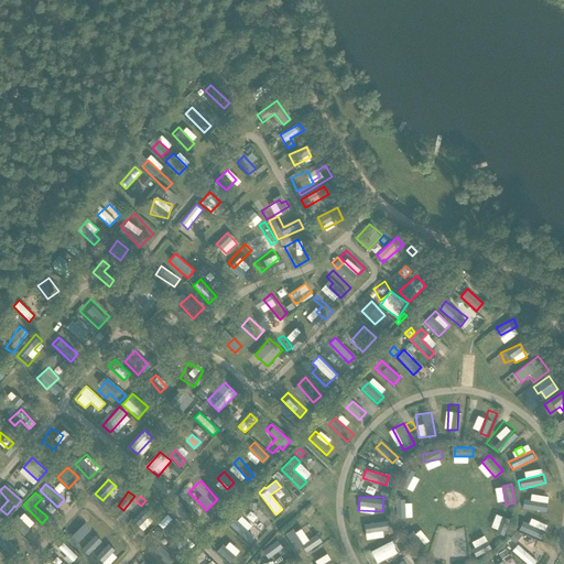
[(399,500),(397,516),(404,517),(407,501),(399,500)]
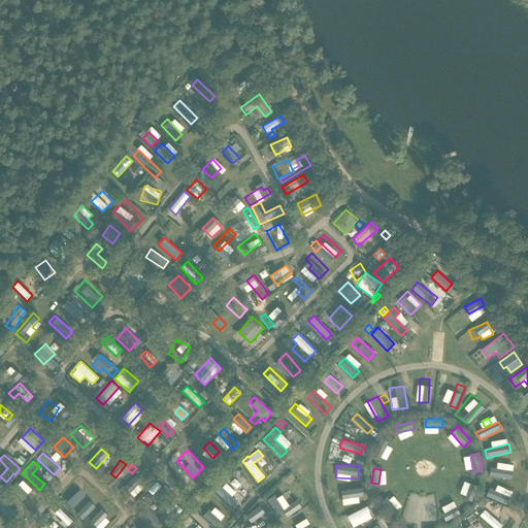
[(500,479),(522,477),(522,468),(499,469),(500,479)]
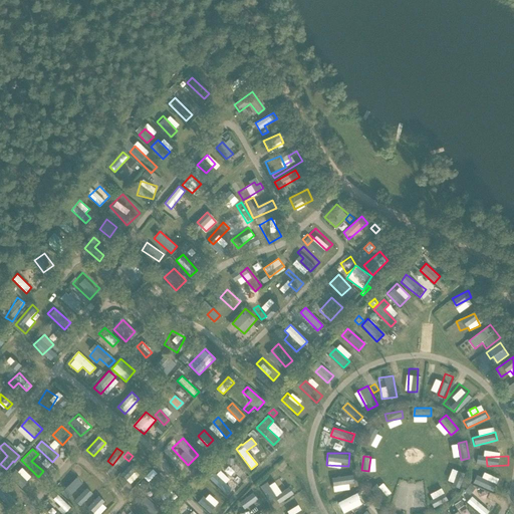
[(202,458),(198,463),(202,467),(206,463),(202,458)]
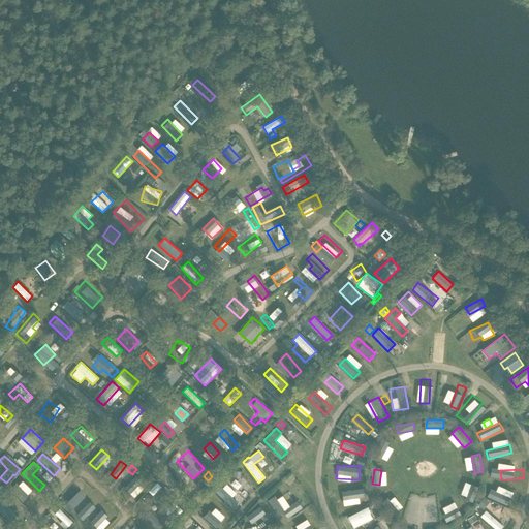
[(128,493),(142,480),(137,475),(124,489),(128,493)]
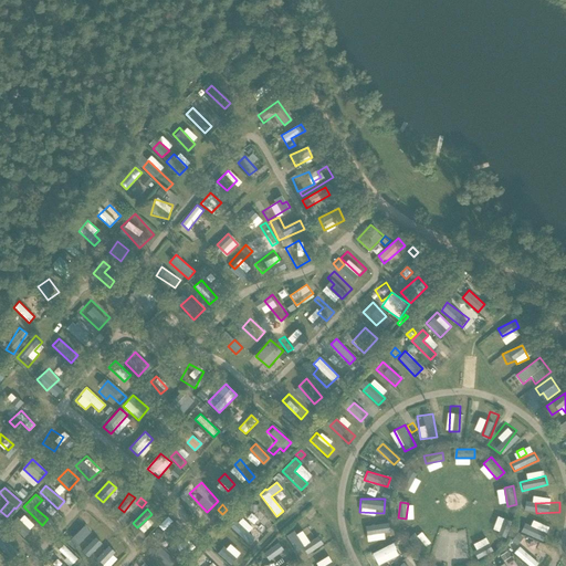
[(56,512),(52,517),(56,522),(61,517),(56,512)]
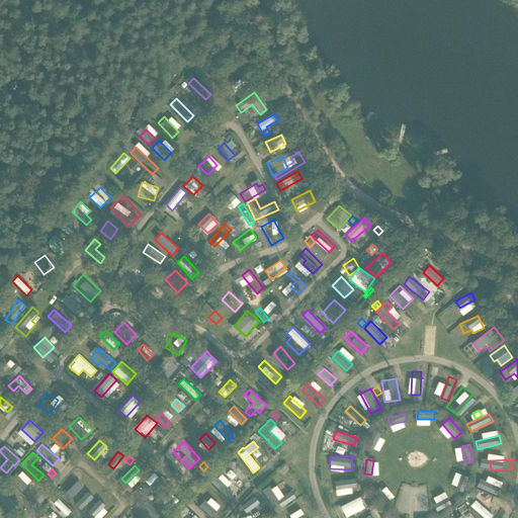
[(232,480),(237,475),(230,469),(225,475),(232,480)]
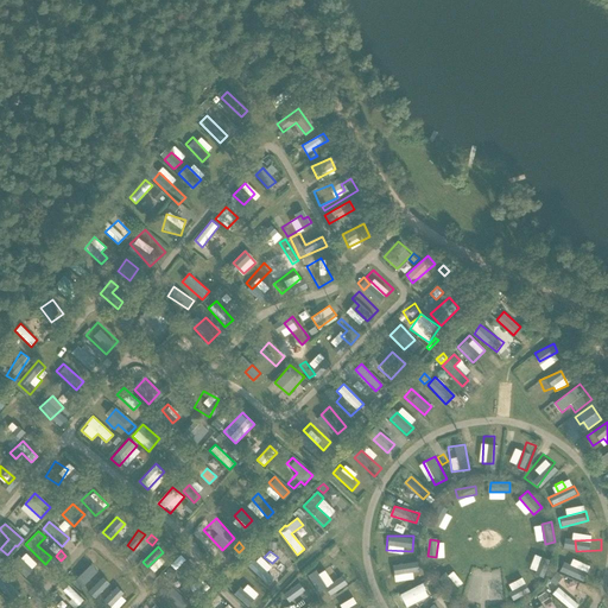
[(542,553),(534,574),(543,577),(550,557),(542,553)]
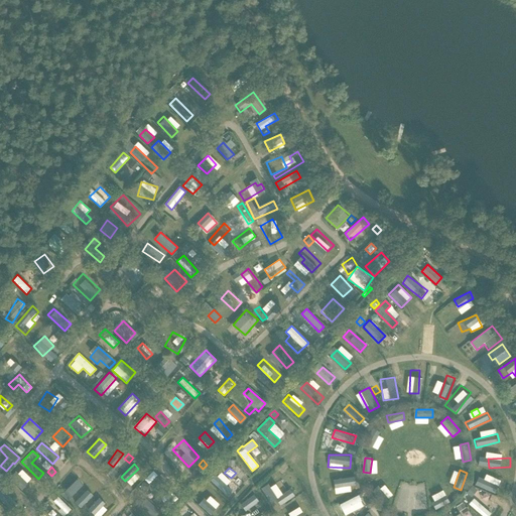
[(227,496),(232,490),(227,485),(230,481),(220,472),(211,481),(227,496)]
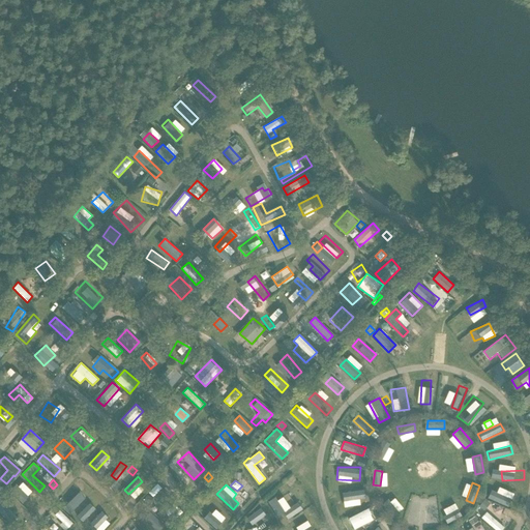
[(80,491),(86,497),(91,491),(85,486),(80,491)]
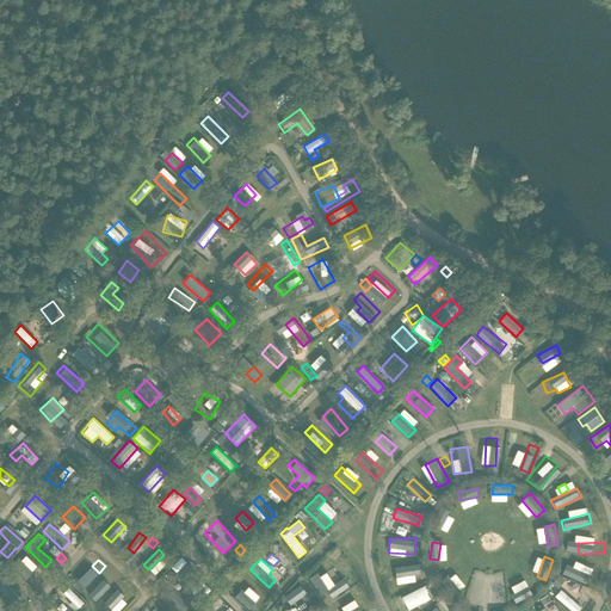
[(565,578),(592,584),(597,567),(569,560),(565,578)]
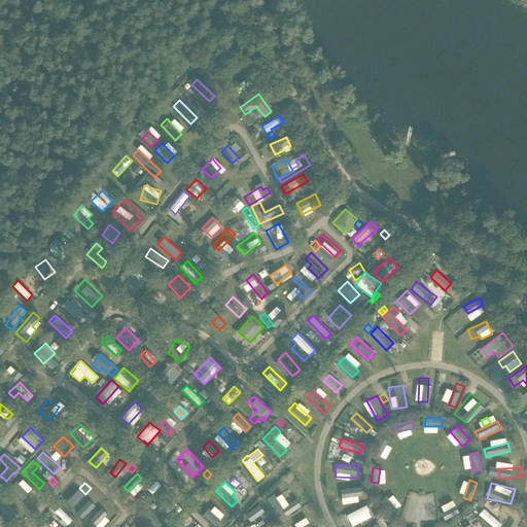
[(336,491),(338,499),(360,494),(358,486),(336,491)]
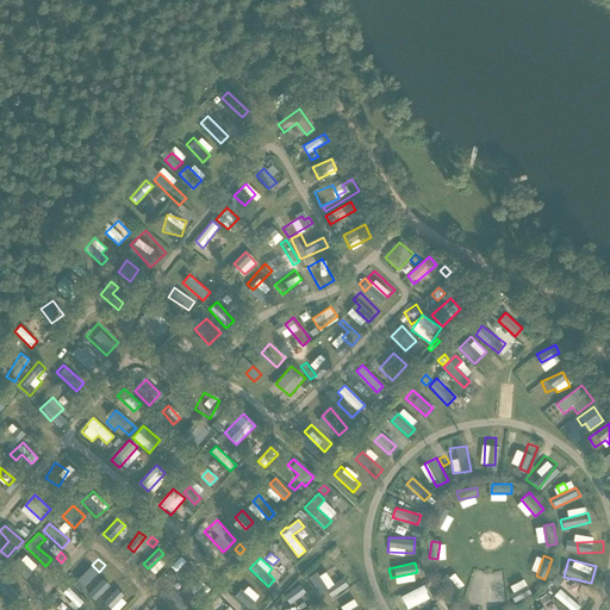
[(18,570),(27,582),(35,574),(25,564),(18,570)]
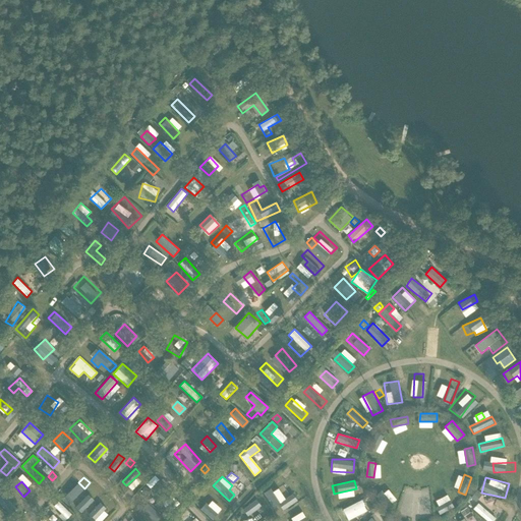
[(62,500),(68,505),(83,488),(77,483),(62,500)]
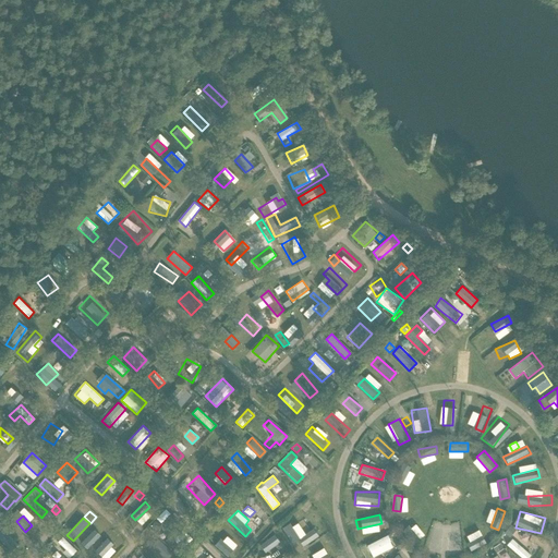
[(223,522),(219,528),(227,533),(230,528),(223,522)]
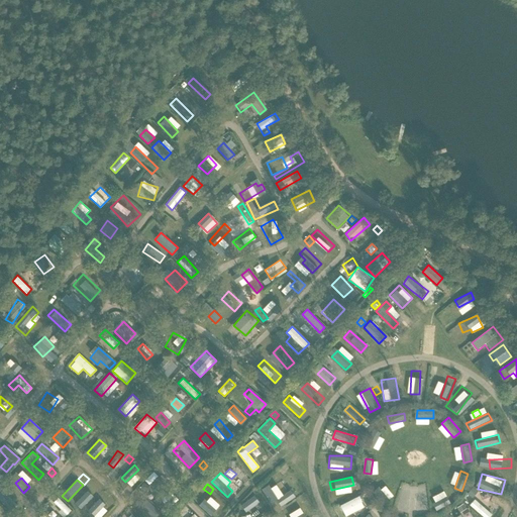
[(80,504),(85,509),(100,493),(95,488),(80,504)]
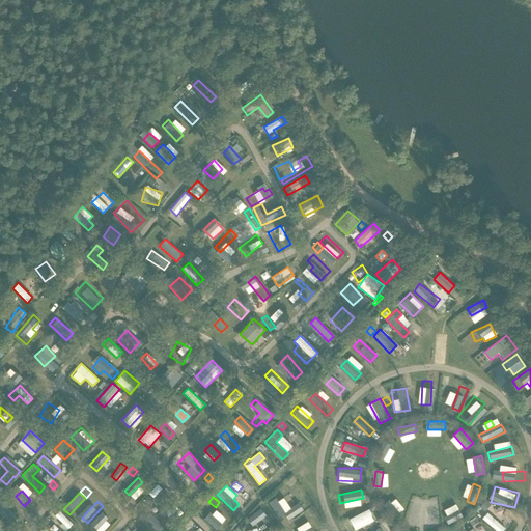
[(0,513),(8,524),(16,518),(1,502),(0,502),(0,513)]
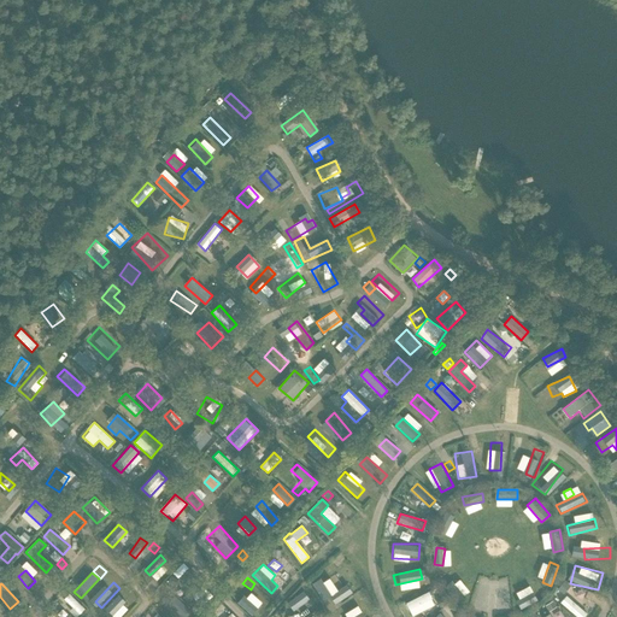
[(330,597),(333,603),(357,592),(353,585),(330,597)]
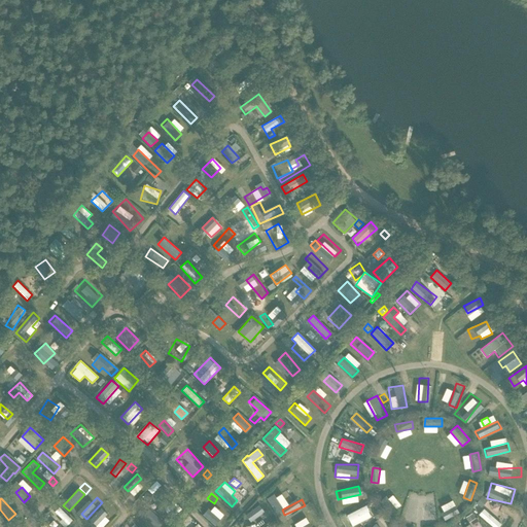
[(211,502),(202,513),(216,526),(225,516),(211,502)]
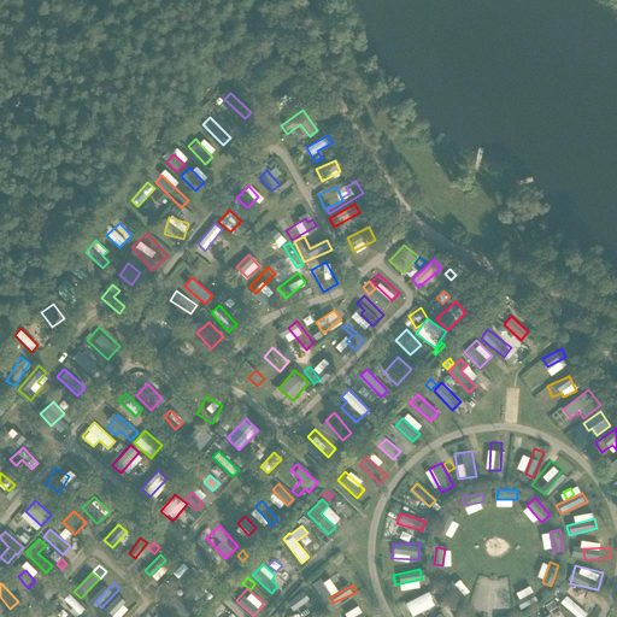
[(519,610),(542,597),(539,588),(515,601),(519,610)]
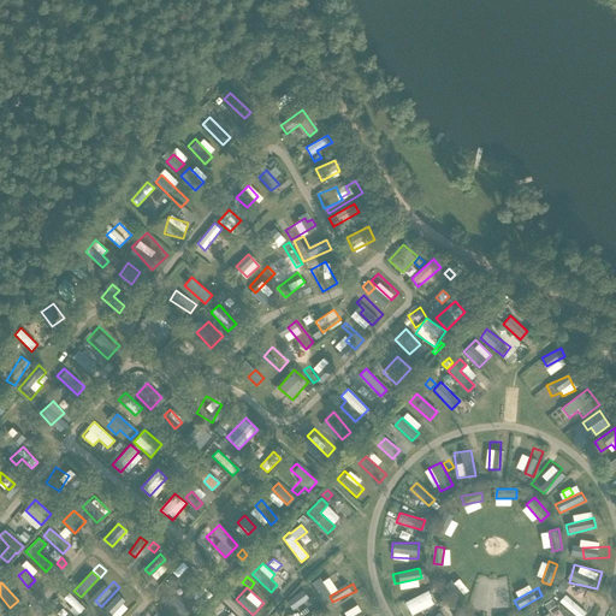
[(191,596),(185,600),(195,611),(212,596),(207,590),(195,600),(191,596)]
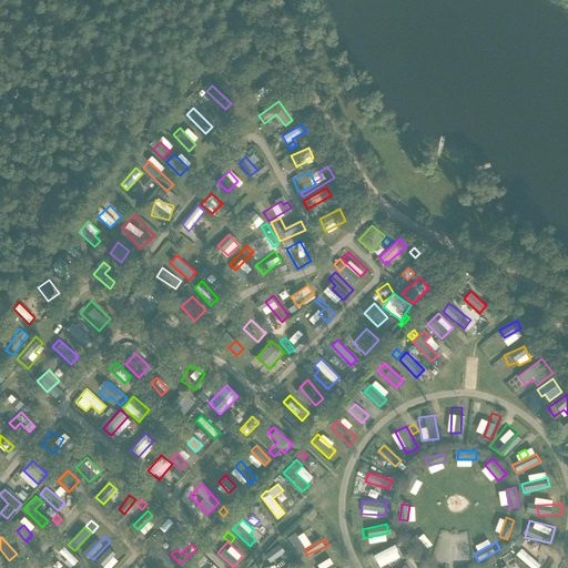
[(395,544),(374,555),(381,567),(402,557),(395,544)]
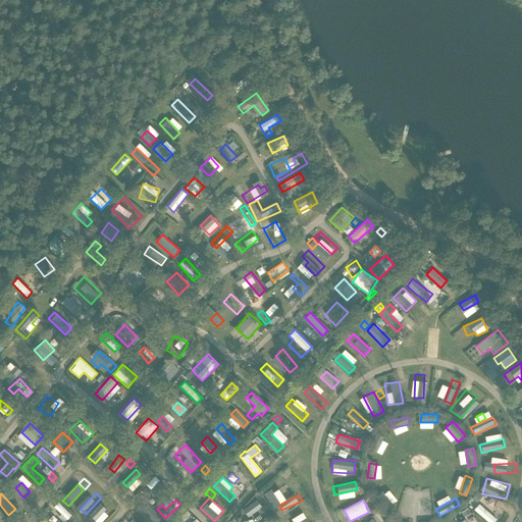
[(240,514),(247,521),(248,521),(262,510),(254,501),(240,514)]
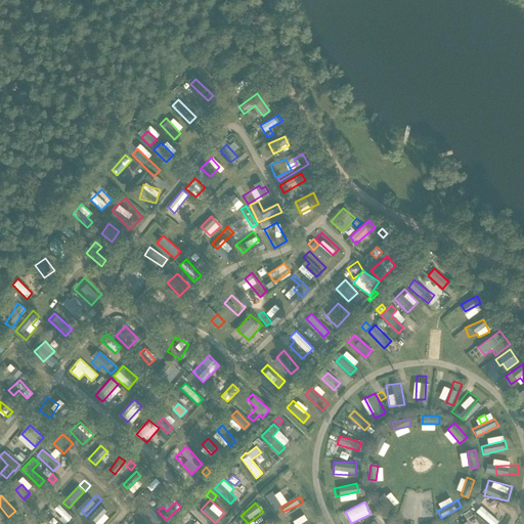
[(59,505),(53,510),(66,523),(72,517),(59,505)]
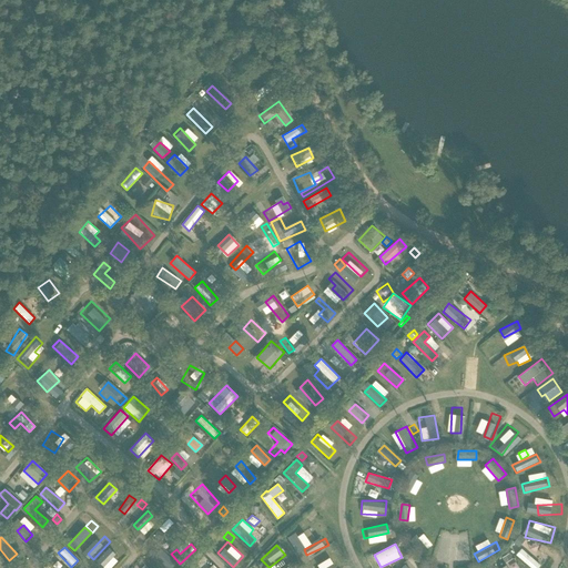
[(521,547),(515,555),(531,567),(538,567),(543,565),(521,547)]
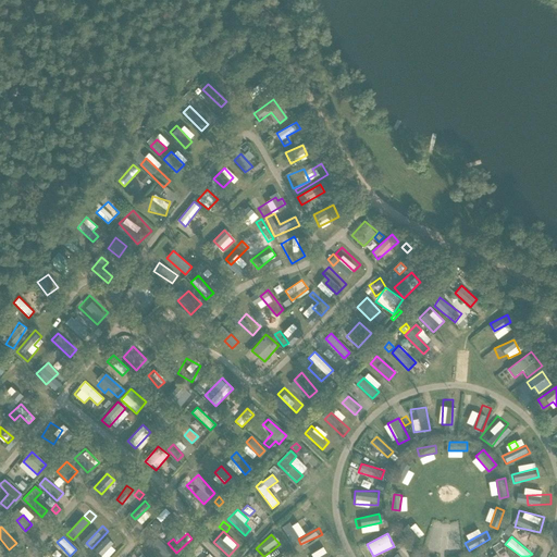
[(156,556),(159,556),(165,554),(158,540),(149,544),(156,556)]
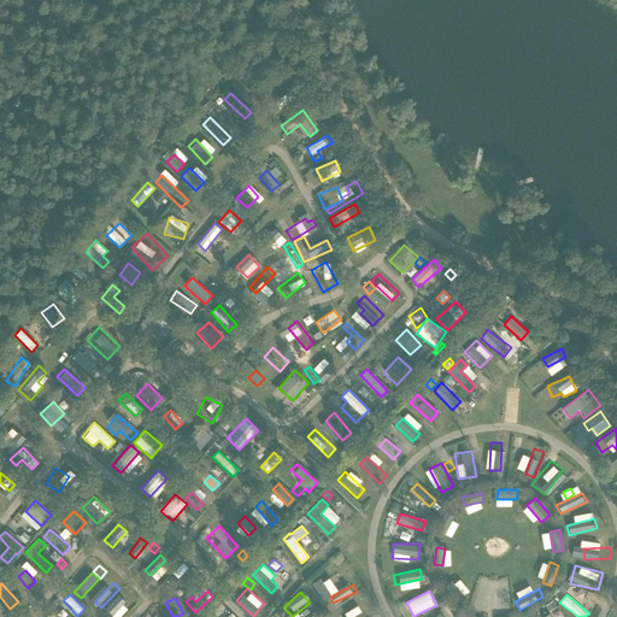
[(99,616),(121,616),(123,616),(111,605),(99,616)]
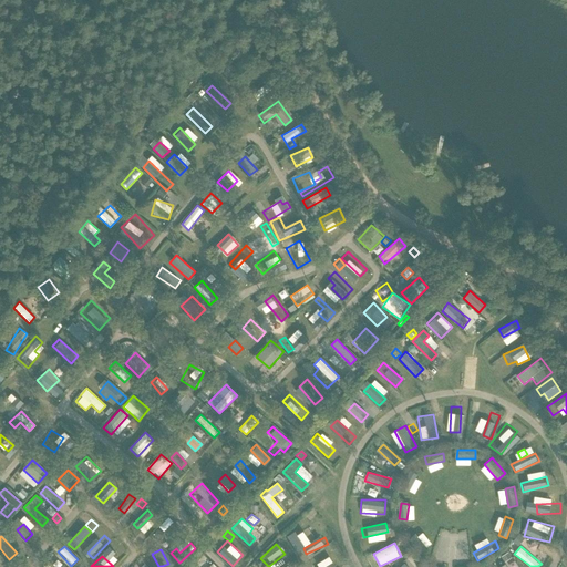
[(339,566),(332,557),(316,566),(339,566)]
